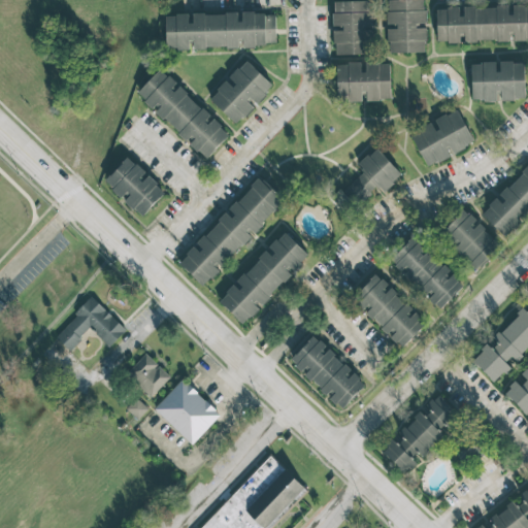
[(387,0),(388,53),(425,53),(425,26),(424,0),(387,0)]
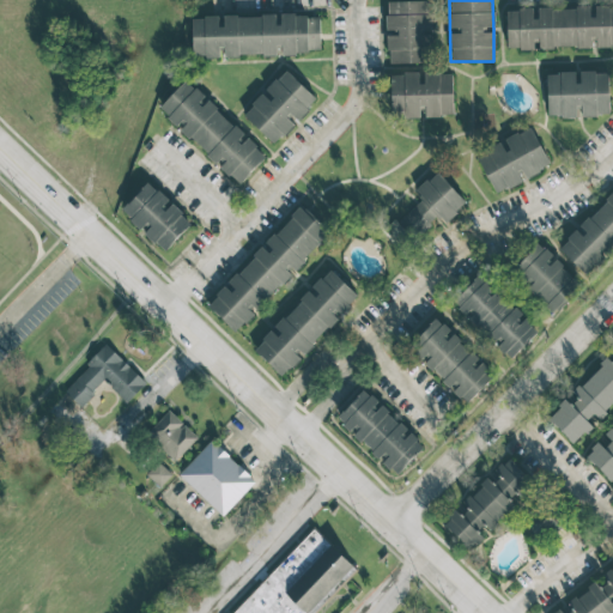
[(423,64),(423,49),(432,49),(431,1),(387,1),(388,64),(423,64)]
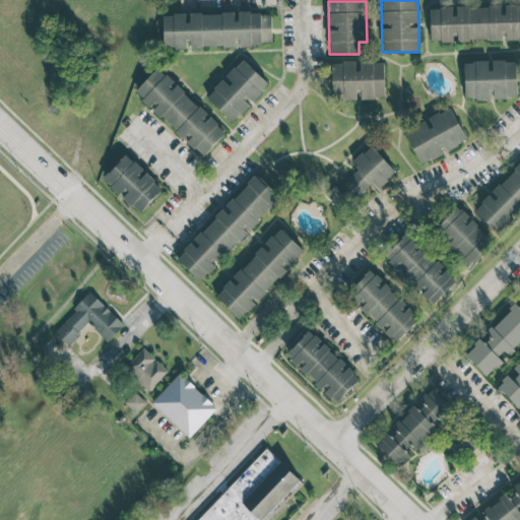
[(519,5),(429,9),(430,42),(454,41),(454,42),(504,40),(504,39),(519,38),(519,5)]
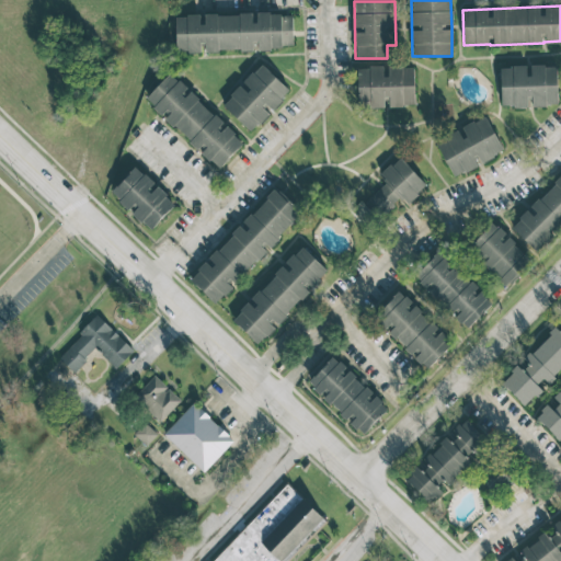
[(293,48),(293,18),(281,18),(281,13),(202,14),(202,15),(175,15),(175,53),(201,52),(201,43),(205,43),(205,50),(255,50),(255,49),(293,48)]
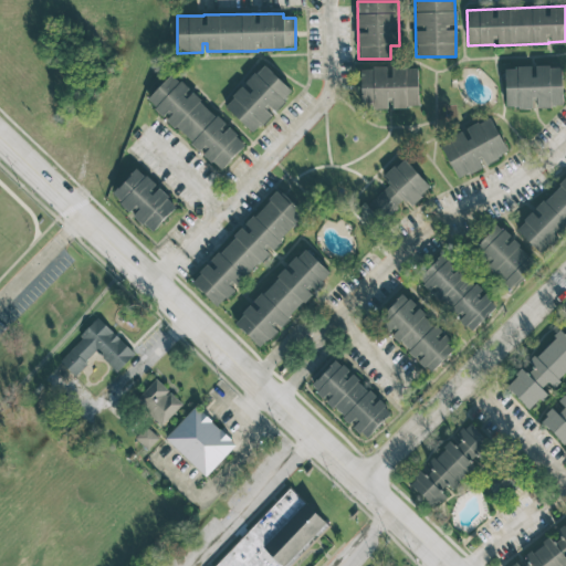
[(292,92),(263,64),(243,85),(224,106),(253,134),(292,92)]
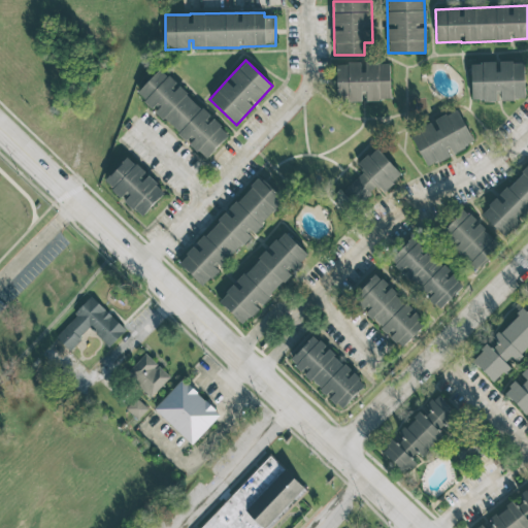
[(524,61),(497,62),(470,63),(471,101),(498,100),(525,99),(524,61)]
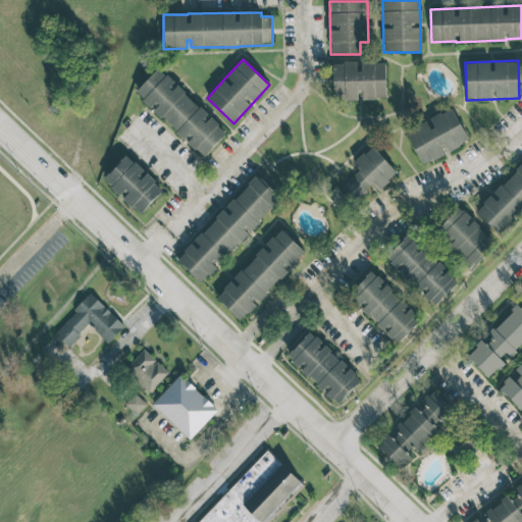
[(385,62),(359,62),(332,62),(333,100),(359,100),(359,99),(385,99),(385,62)]
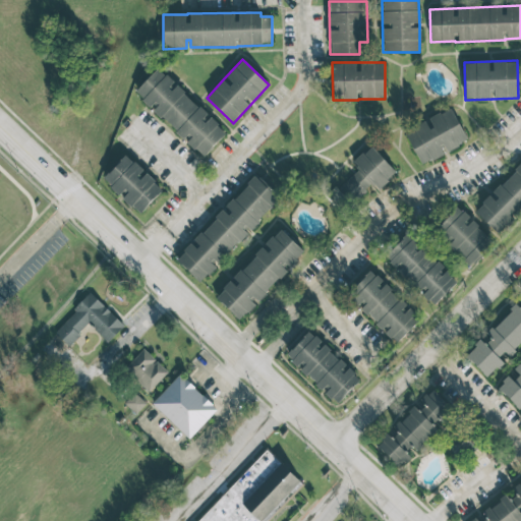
[(226,133),(209,116),(208,116),(159,67),(134,92),(201,158),(226,133)]
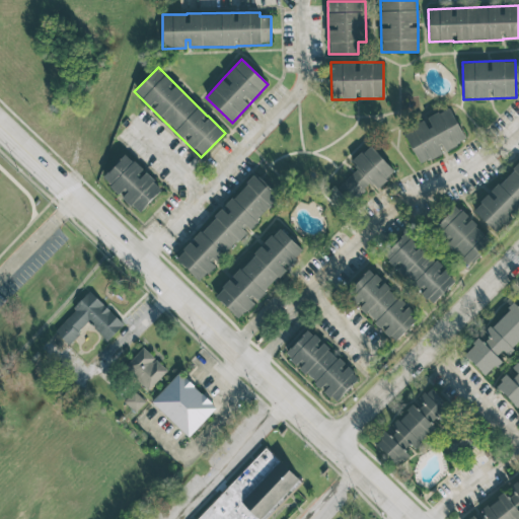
[(465,140),(449,107),(402,130),(420,165),(444,153),(443,151),(465,140)]
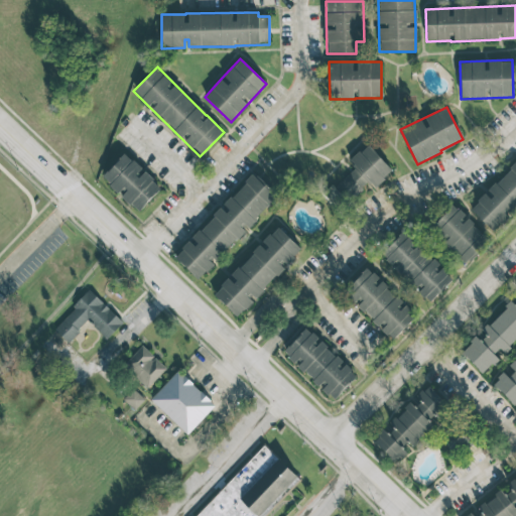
[(392,170),(367,144),(349,161),(354,166),(325,195),(338,209),(345,203),(347,204),(369,182),(374,188),(392,170)]
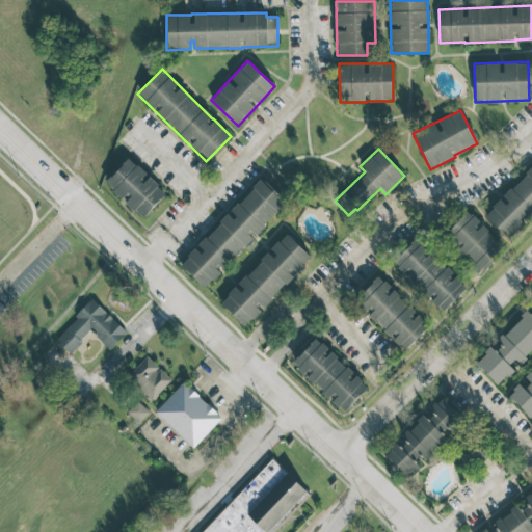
[(142,219),(166,193),(147,176),(148,176),(128,158),(104,183),(124,201),(142,219)]
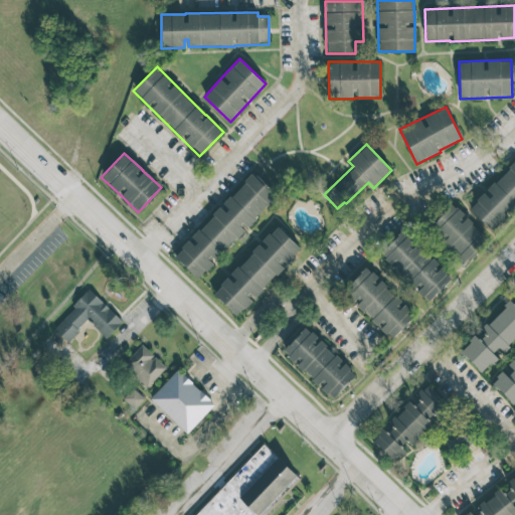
[(491,231),(514,207),(514,161),(486,190),(486,191),(469,208),(491,231)]
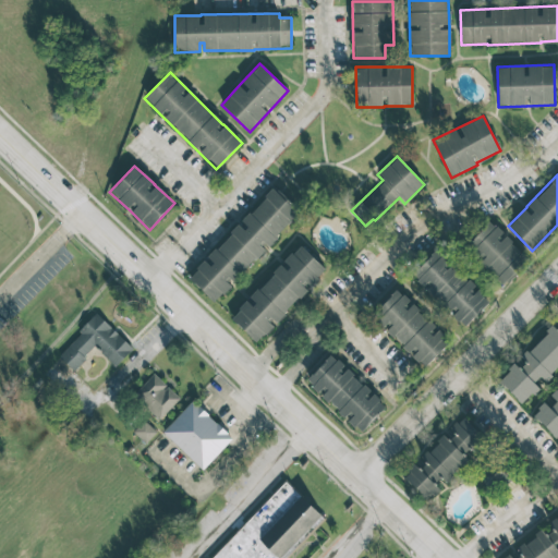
[(189,277),(210,300),(301,218),(275,189),(239,221),(242,225),(205,257),(207,259),(189,277)]
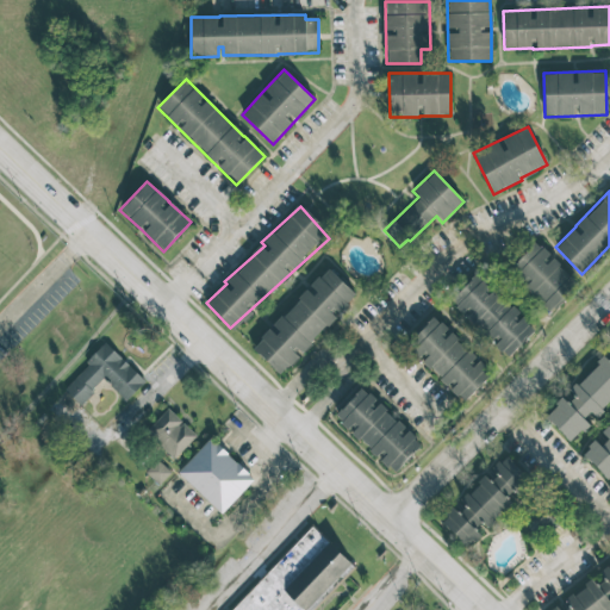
[(547,313),(578,287),(553,256),(551,257),(537,242),(509,266),(547,313)]
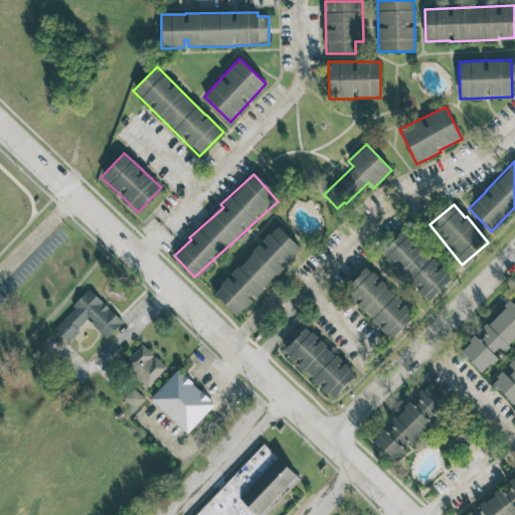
[(236,317),(302,249),(277,226),(212,294),(236,317)]
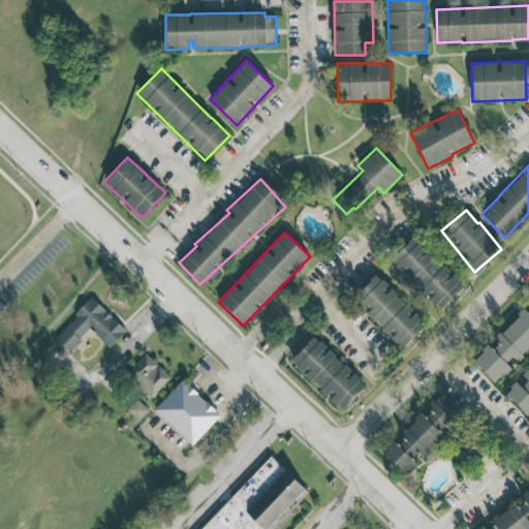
[(391,260),(441,309),(465,285),(413,237),(391,260)]
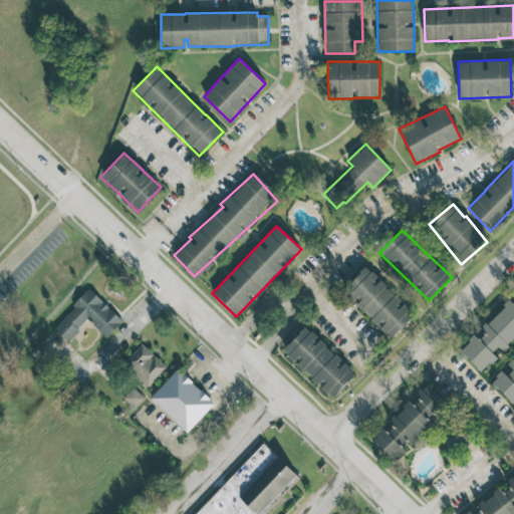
[(415,315),(366,265),(342,288),(357,303),(355,304),(376,325),(377,325),(391,338),(415,315)]
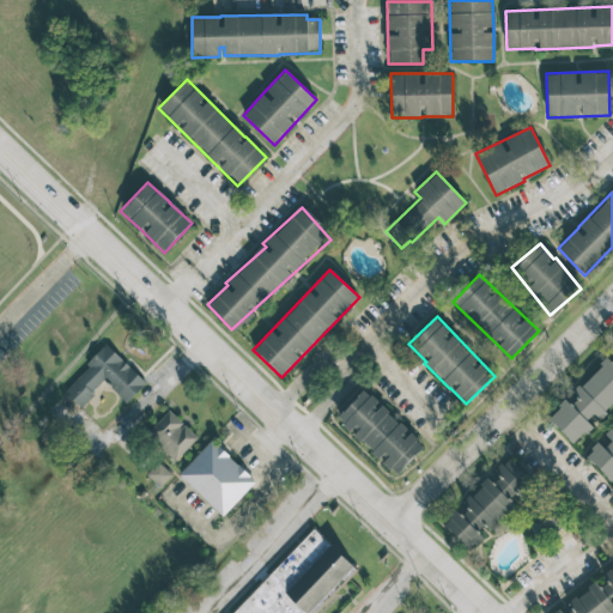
[(146,383),(107,345),(62,390),(80,407),(104,381),(127,402),(146,383)]
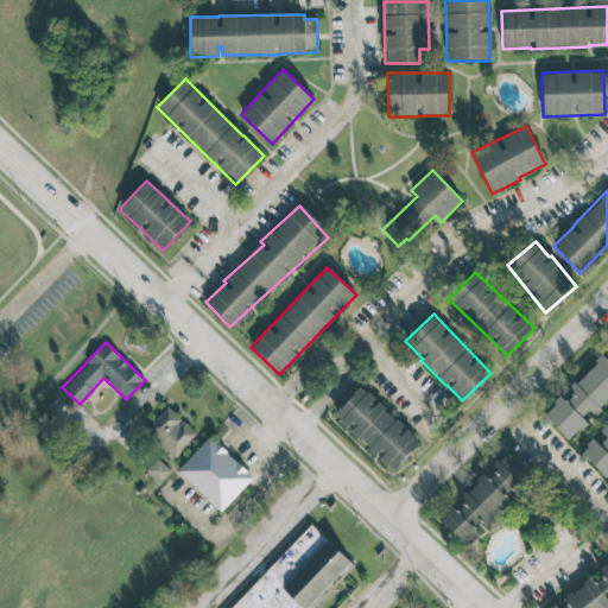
[(543,416),(569,441),(590,419),(607,400),(607,360),(602,355),(564,393),(543,416)]
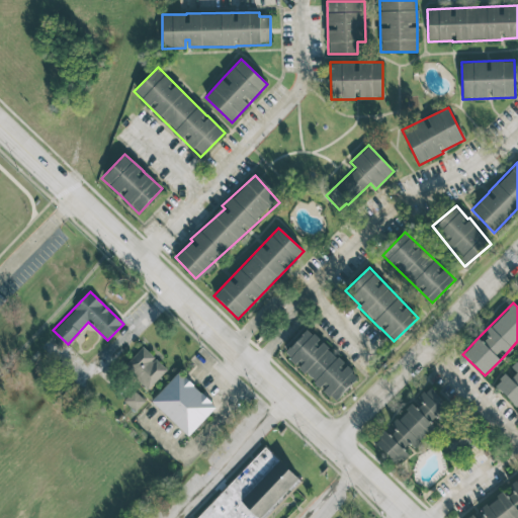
[(284,354),(323,389),(322,390),(335,402),(358,376),(307,329),(284,354)]
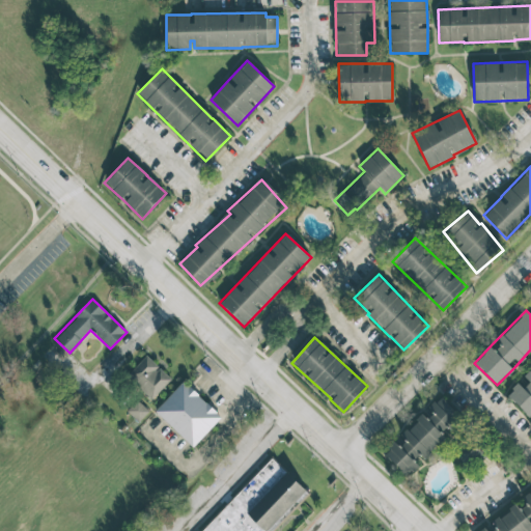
[(127,375),(151,399),(171,380),(146,355),(127,375)]
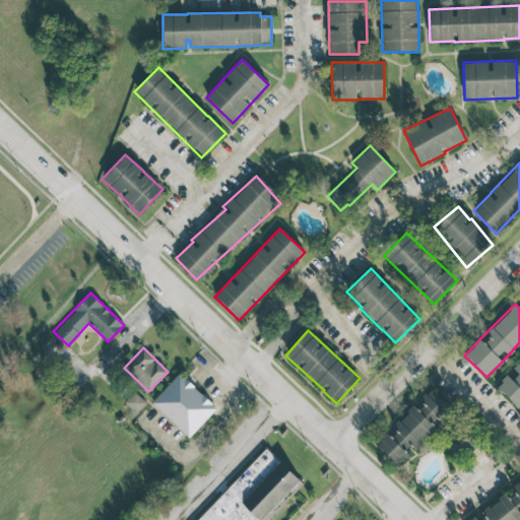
[(496,387),(519,409),(519,408),(519,362),(512,371),(496,387)]
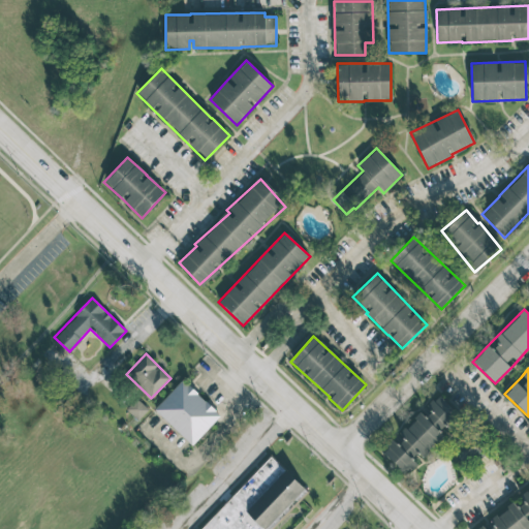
[(154,410),(192,445),(220,415),(182,379),(154,410)]
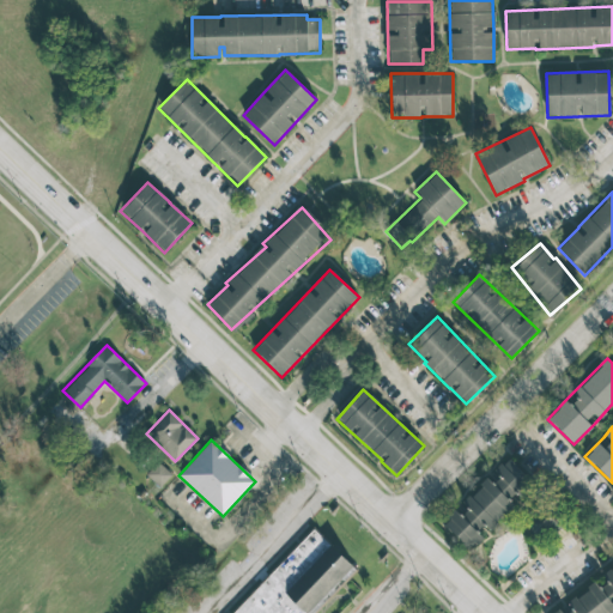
[(468,552),(483,539),(477,530),(484,525),(489,529),(515,507),(509,499),(529,480),(509,457),(490,474),(491,475),(456,507),(457,510),(443,523),(468,552)]
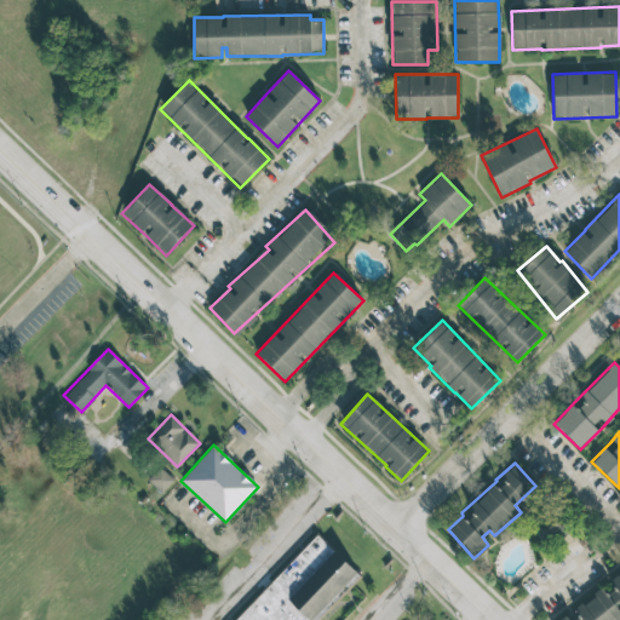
[(164,492),(173,477),(158,468),(148,483),(164,492)]
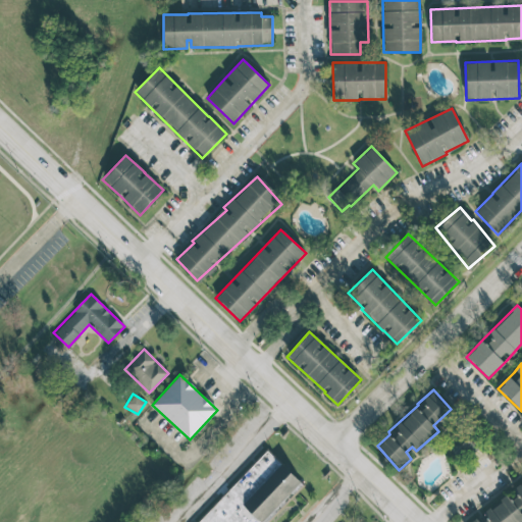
[(267,521),(303,483),(265,450),(199,521),(267,521)]
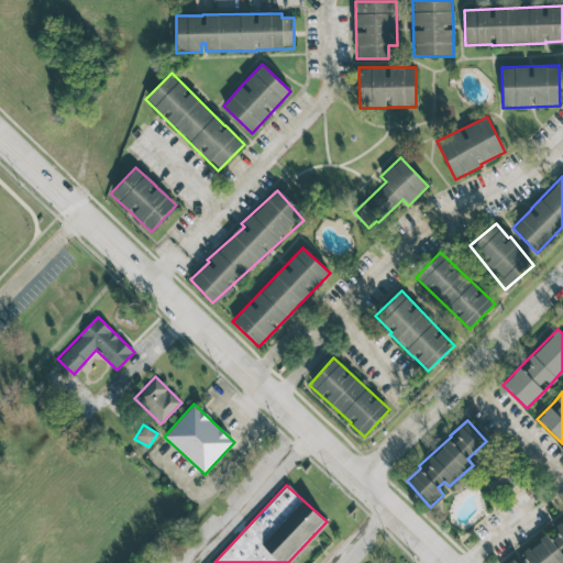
[(562,523),(548,534),(562,554),(562,523)]
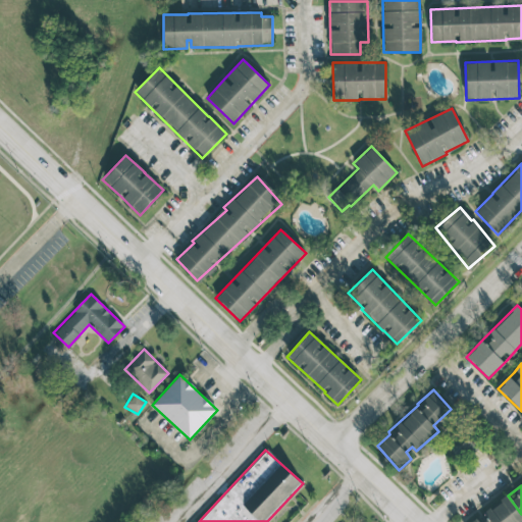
[(521,521),(521,515),(508,496),(472,521),(521,521)]
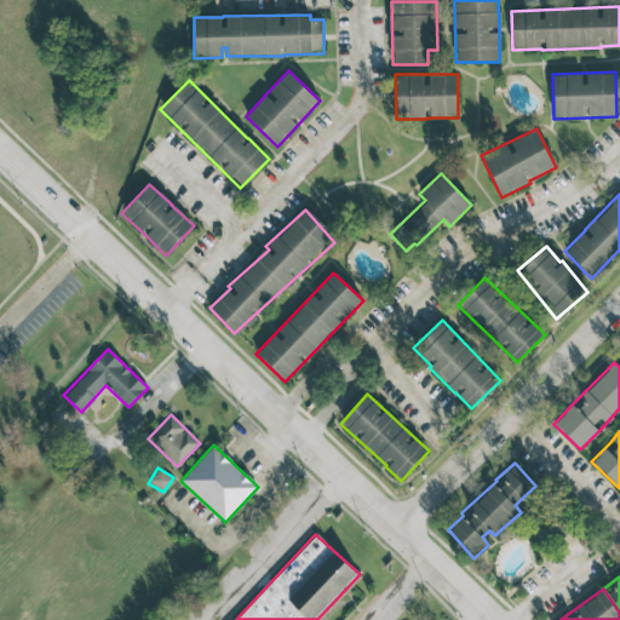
All buildings are outlined.
